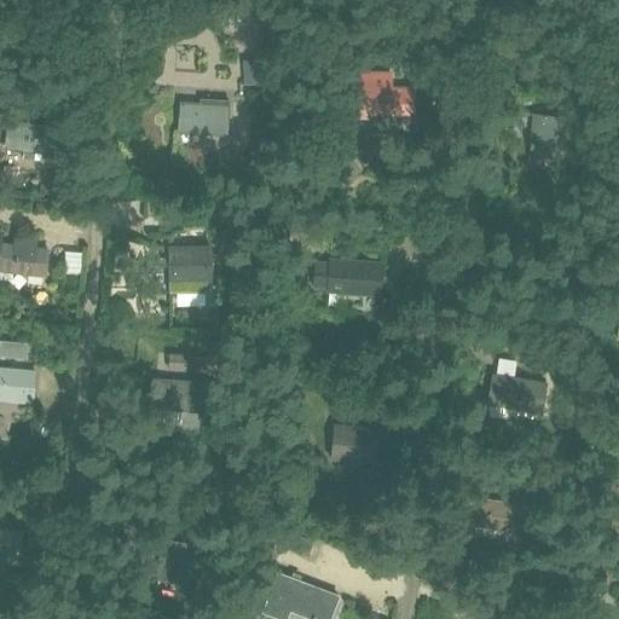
[(360,73),(360,116),(370,117),(370,132),(398,132),(398,121),(410,122),(410,117),(414,117),(414,88),(387,88),(387,84),(391,84),(391,74),(360,73)]
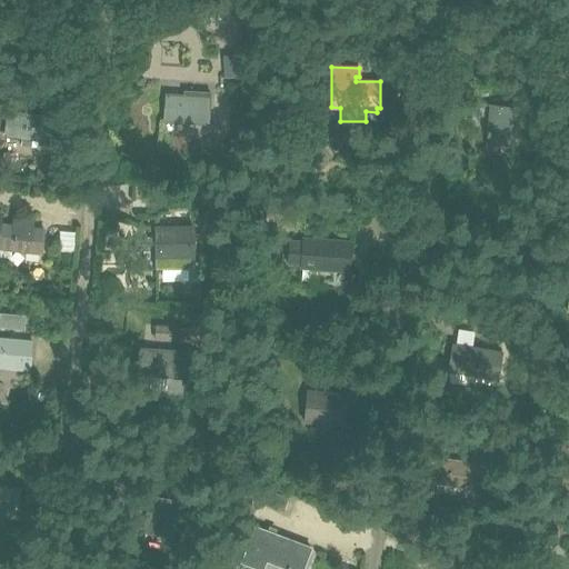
[(166,95),(165,121),(209,125),(210,97),(211,93),(186,91),(186,96),(166,95)]
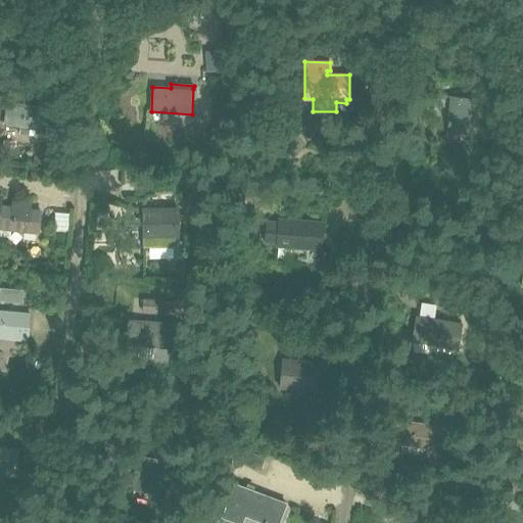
[(449,96),(447,132),(481,135),(484,99),(449,96)]
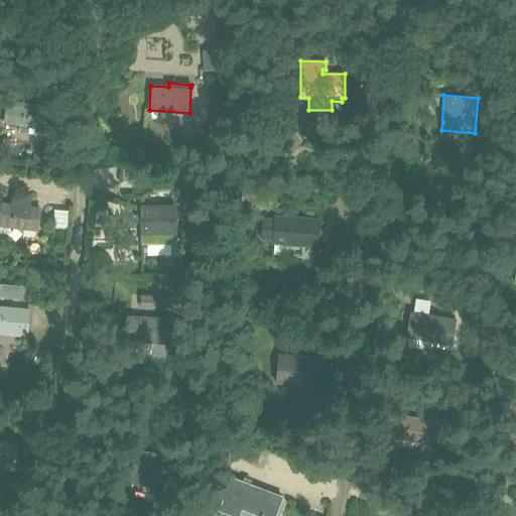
[(8,103),(5,123),(20,125),(19,131),(28,132),(29,126),(46,128),(48,107),(8,103)]
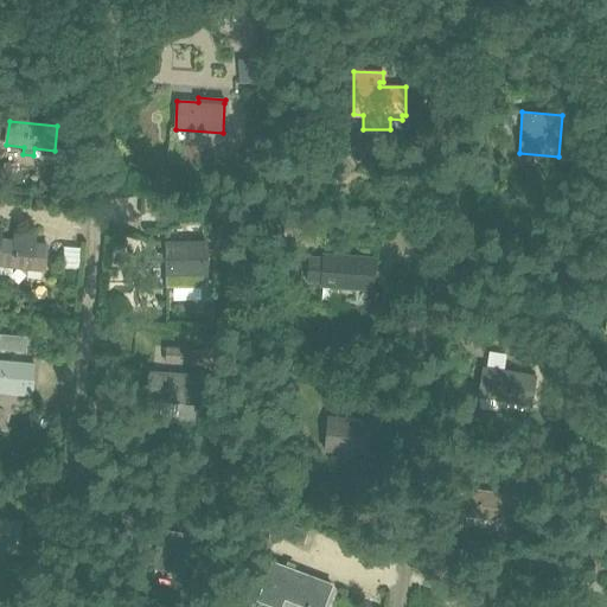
[(409,138),(409,159),(422,159),(422,138),(409,138)]
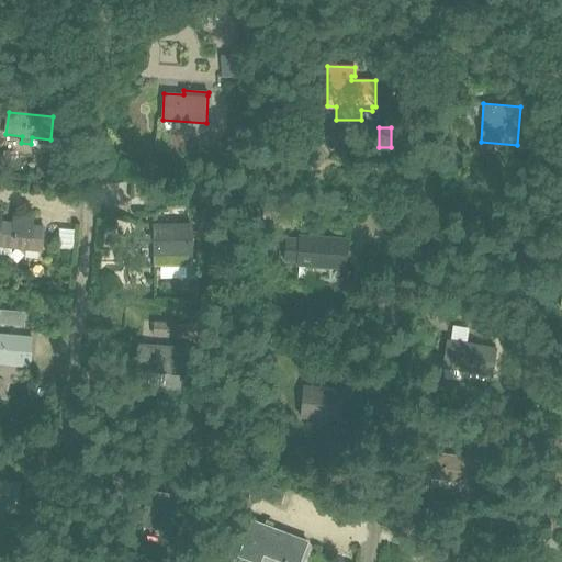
[(0,211),(0,244),(41,249),(43,227),(30,226),(31,218),(13,216),(12,224),(0,222),(0,217),(1,212),(0,211)]
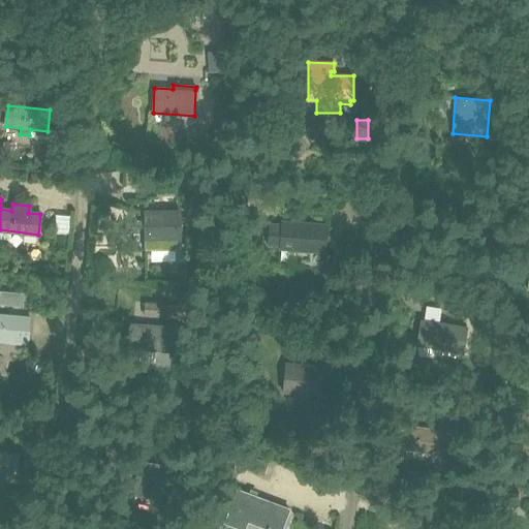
[(180,211),(145,211),(146,249),(180,249),(180,211)]
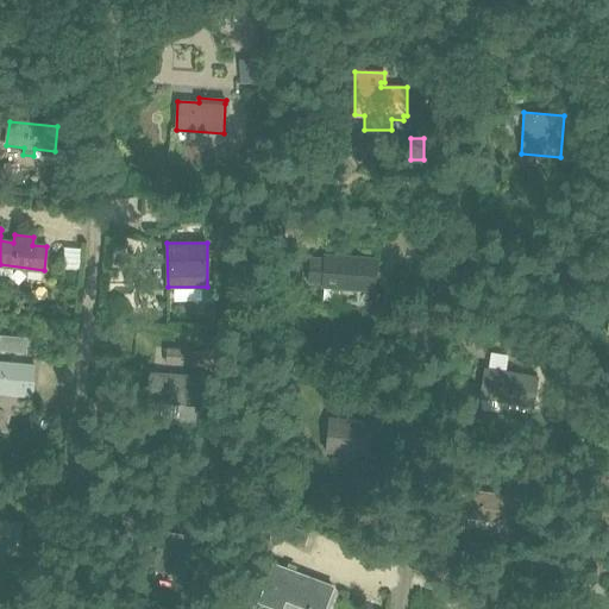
[(311,257),(308,283),(311,283),(311,282),(324,283),(324,287),(325,287),(324,299),(339,300),(340,287),(371,289),(371,290),(372,290),(375,258),(374,258),(374,259),(357,258),(356,263),(349,262),(349,257),(325,255),(325,258),(312,257),(311,257)]
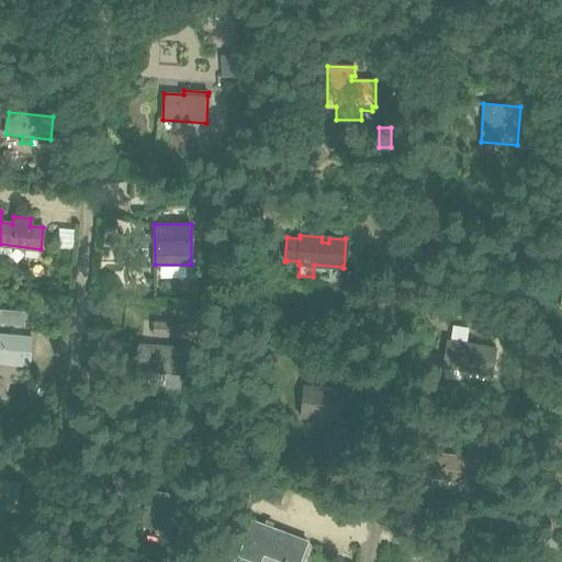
[(472,304),(470,322),(483,324),(485,306),(472,304)]
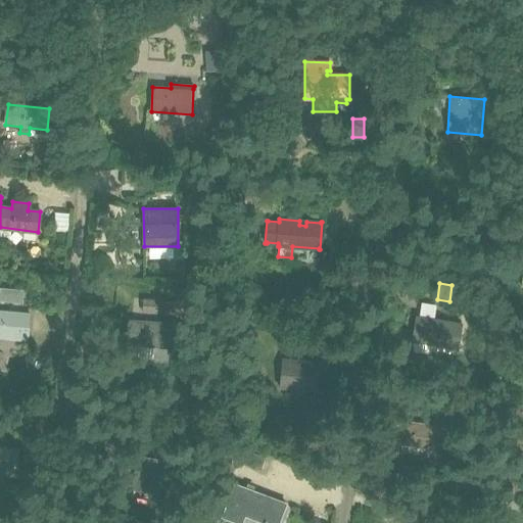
[(11,290),(10,301),(22,303),(24,291),(11,290)]
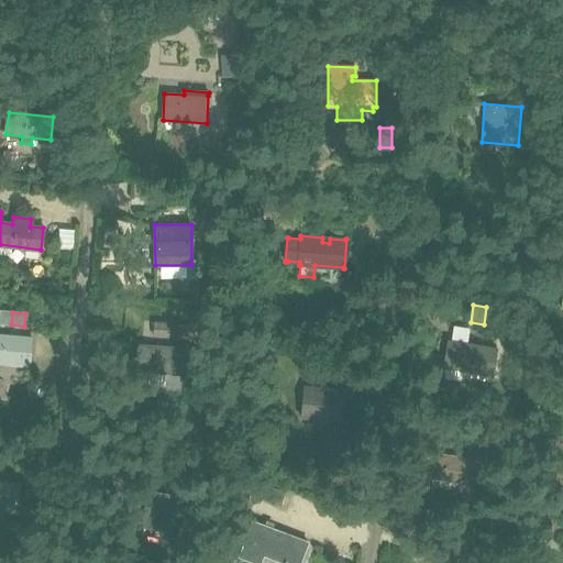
[(155,322),(154,335),(176,337),(177,323),(155,322)]
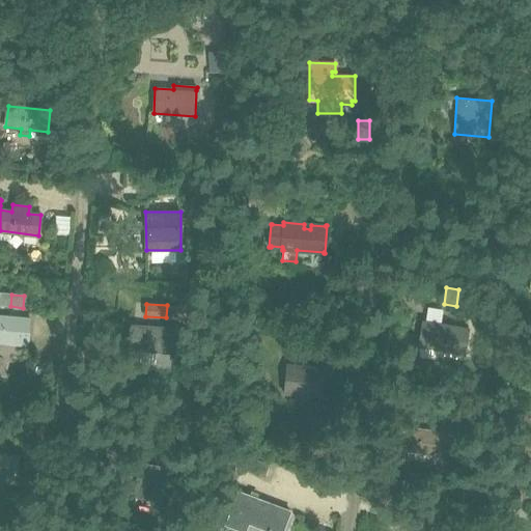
[(0,315),(0,343),(28,346),(30,318),(0,315)]
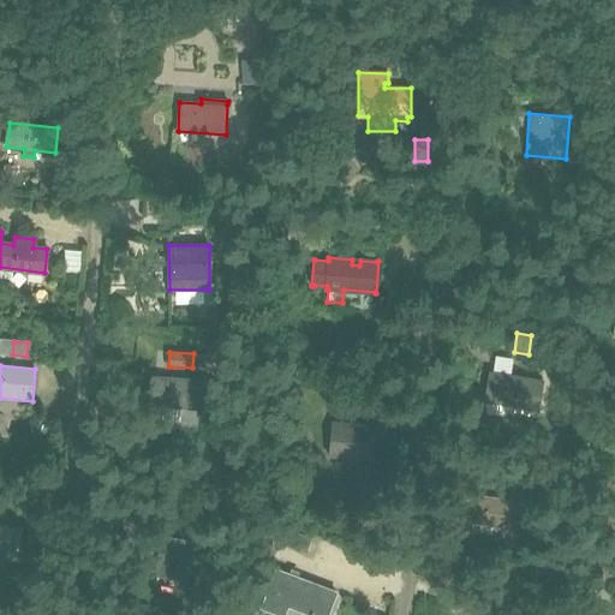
[(489,372),(484,400),(537,408),(542,381),(489,372)]
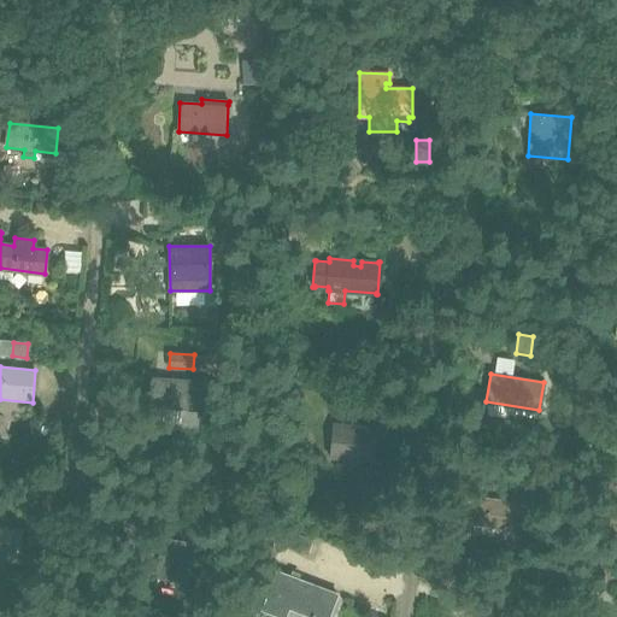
[(152,377),(150,406),(203,410),(205,382),(152,377)]
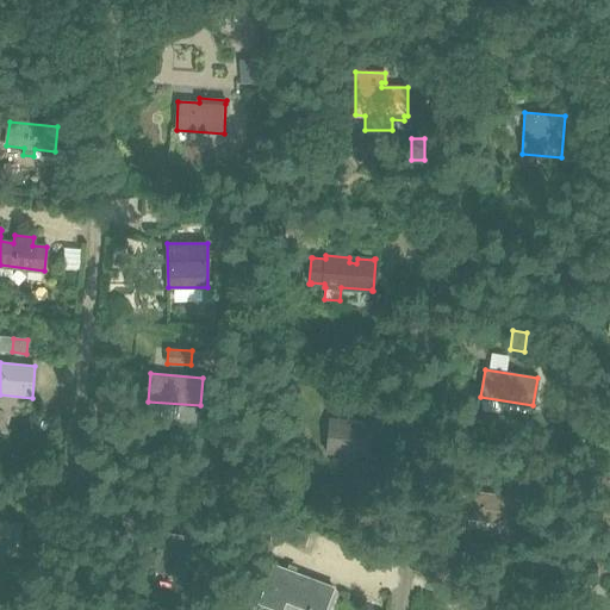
[(593,408),(592,422),(604,423),(605,409),(593,408)]
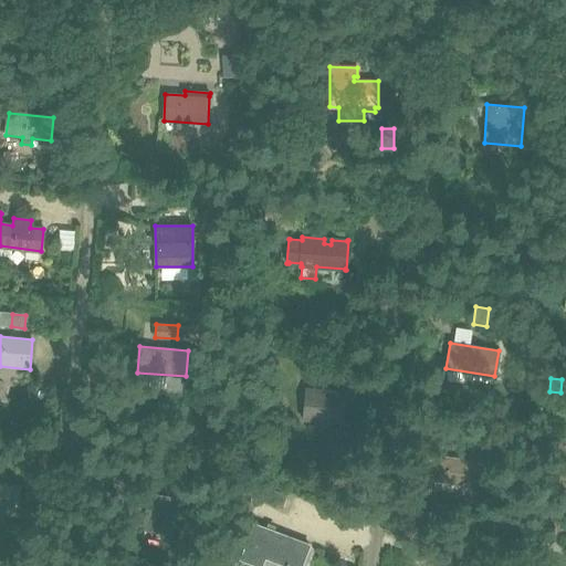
[(306,388),(303,420),(342,425),(345,391),(306,388)]
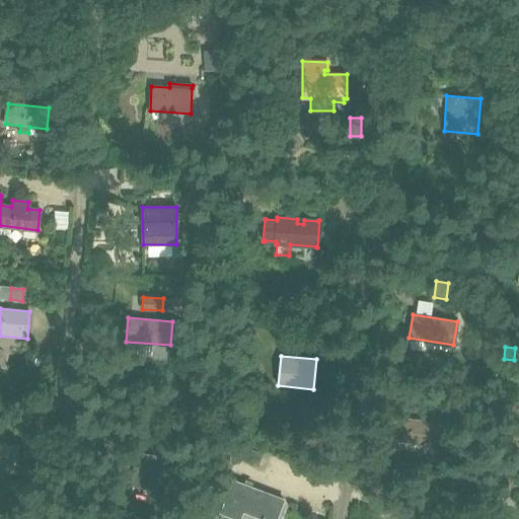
[(395,418),(392,439),(434,445),(437,424),(395,418)]
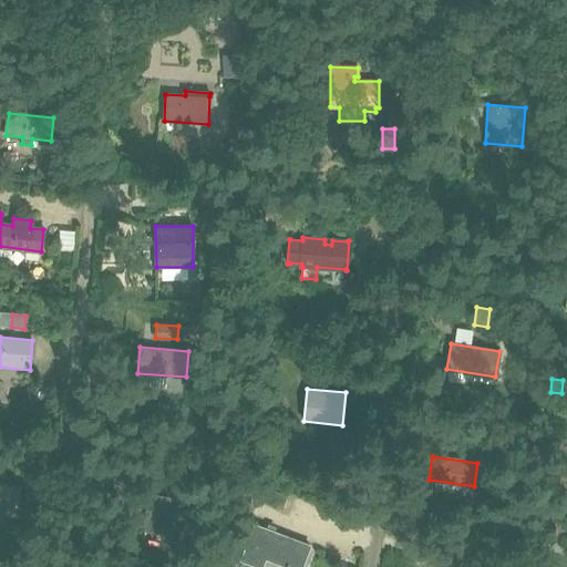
[(255,525),(241,560),(260,566),(261,566),(265,559),(266,558),(286,566),(288,566),(301,566),(310,546),(255,525)]
